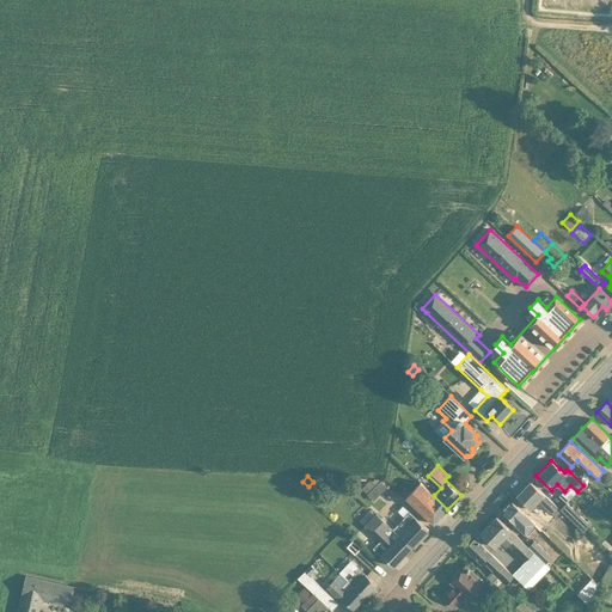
[(374,501),(387,488),(381,481),(367,495),(374,501)]
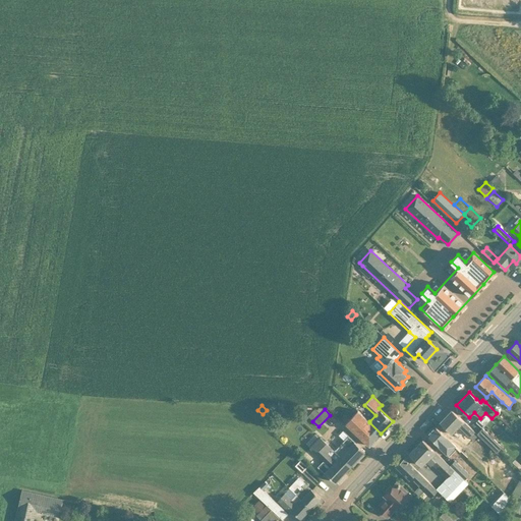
[(484,441),(476,433),(452,409),(440,422),(452,433),(459,426),(473,440),(480,446),(484,441)]
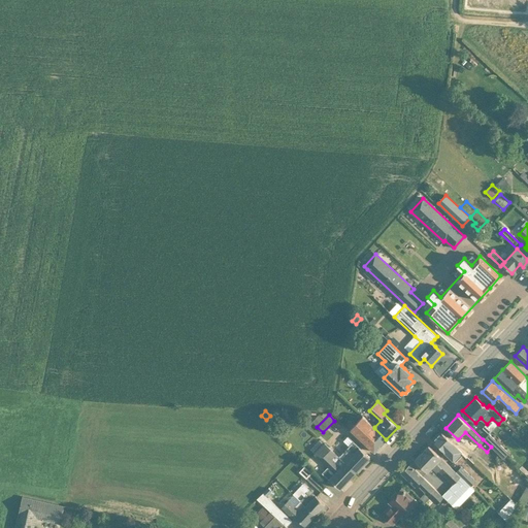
[(386,439),(374,428),(374,427),(363,416),(355,424),(351,420),(345,425),(367,444),(374,452),(386,439)]
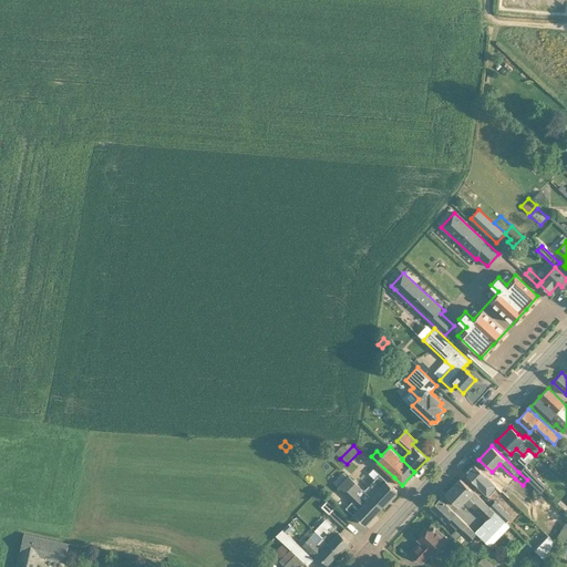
[(488,496),(497,487),(492,482),(474,464),(465,473),(488,496)]
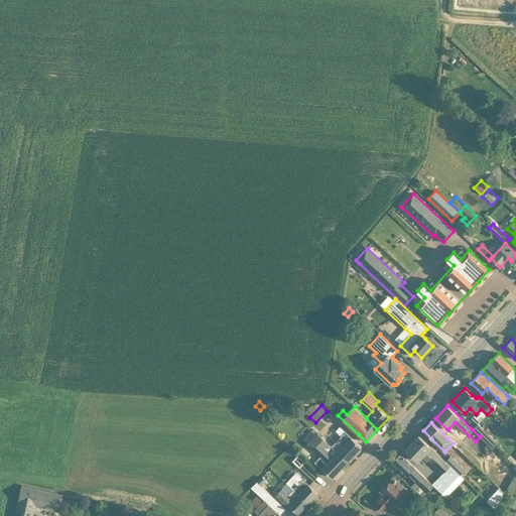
[(472,429),(480,436),(492,448),(497,442),(478,423),(472,429)]
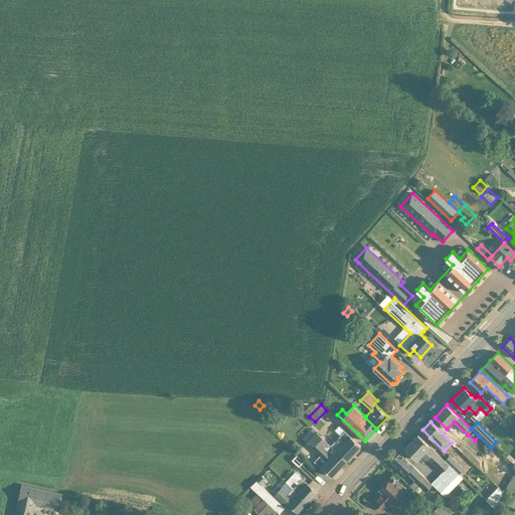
[(347,461),(360,446),(345,431),(331,446),(347,461)]
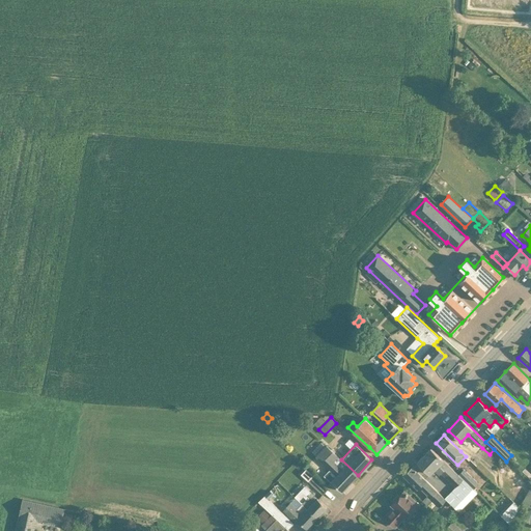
[(342,492),(358,475),(341,459),(327,446),(316,456),(330,470),(324,476),(331,482),(331,481),(342,492)]
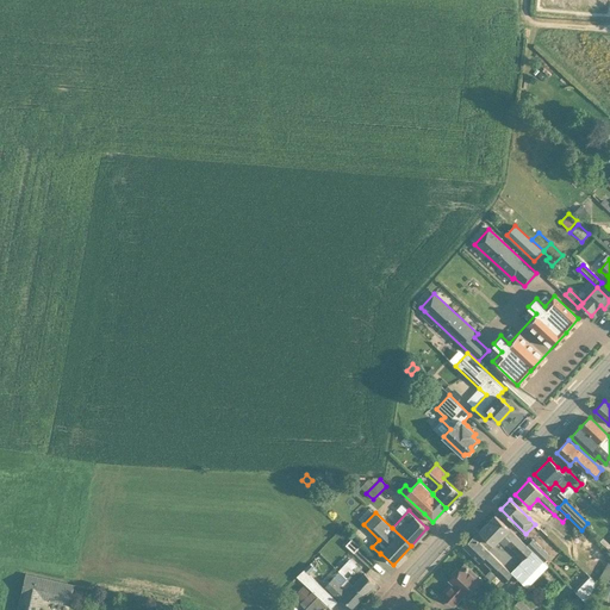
[(535,524),(539,528),(545,522),(535,512),(529,518),(535,524)]
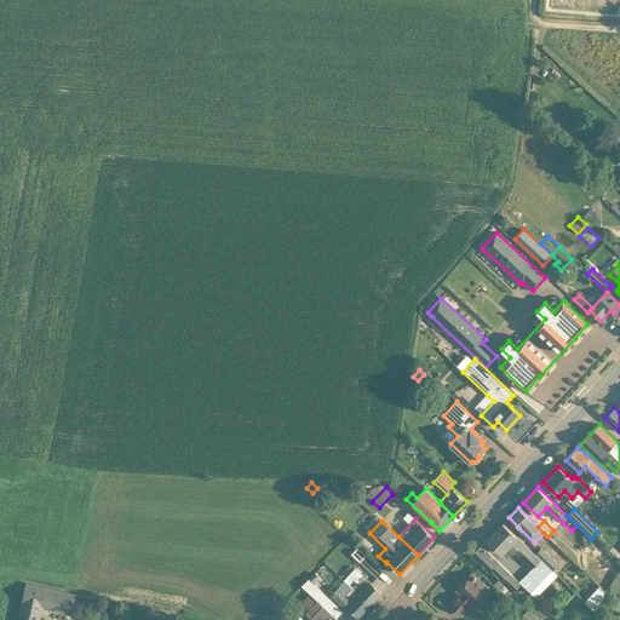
[(532,568),(541,560),(534,554),(504,523),(487,540),(501,554),(506,549),(512,554),(515,552),(532,568)]
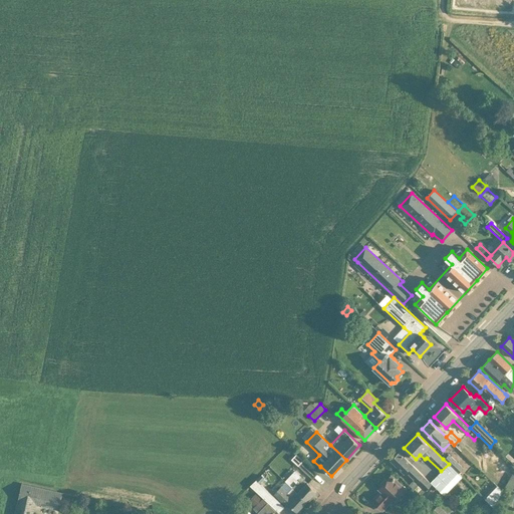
[(432,484),(412,464),(400,452),(391,461),(404,473),(407,471),(415,479),(410,484),(421,495),(432,484)]
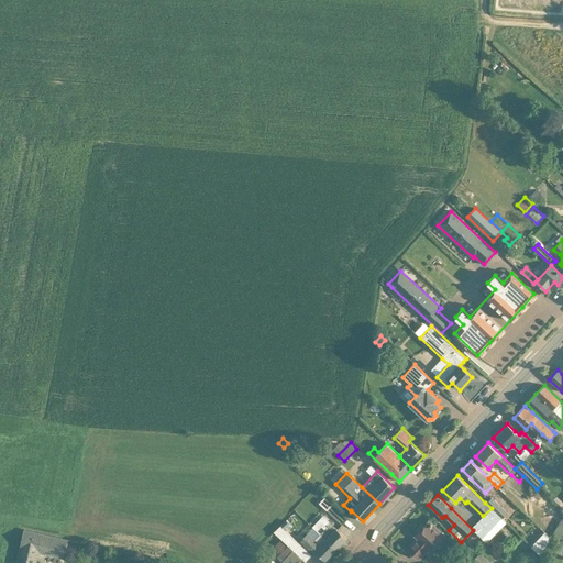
[(492,497),(485,503),(492,508),(501,518),(507,512),(492,497)]
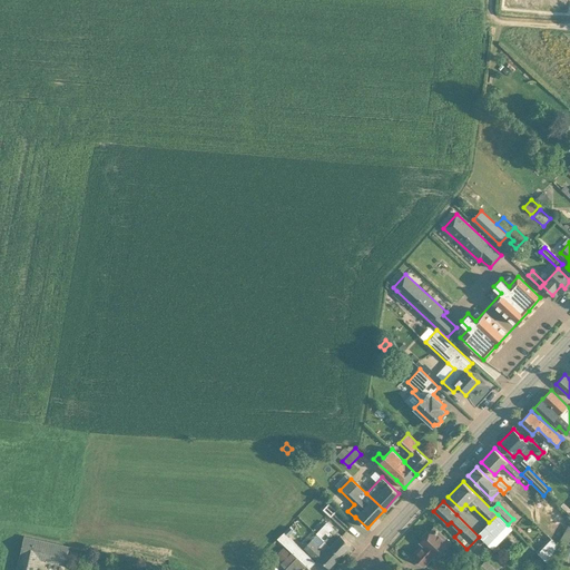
[(556,508),(539,526),(551,537),(568,520),(556,508)]
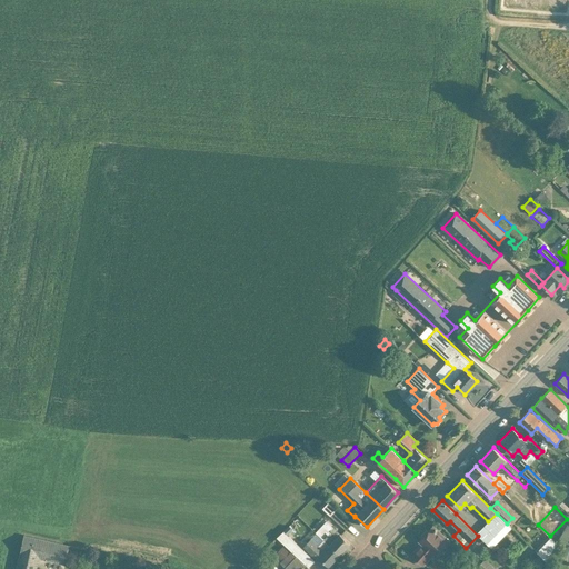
[(351,523),(337,509),(330,516),(346,530),(351,523)]
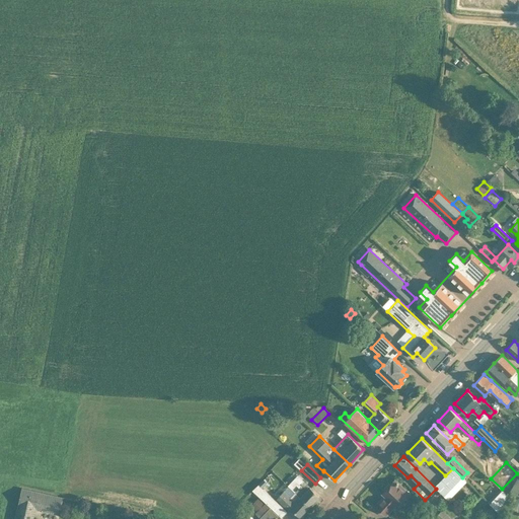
[(397,507),(404,500),(410,494),(395,479),(382,494),(385,496),(376,505),(386,515),(395,506),(397,507)]
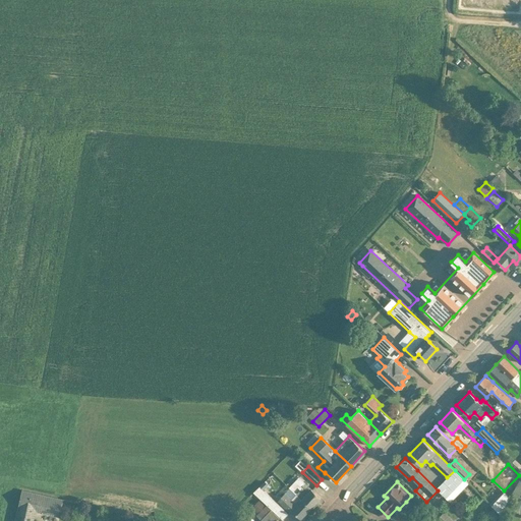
[(300,489),(296,495),(310,508),(321,498),(305,482),(299,488),(300,489)]
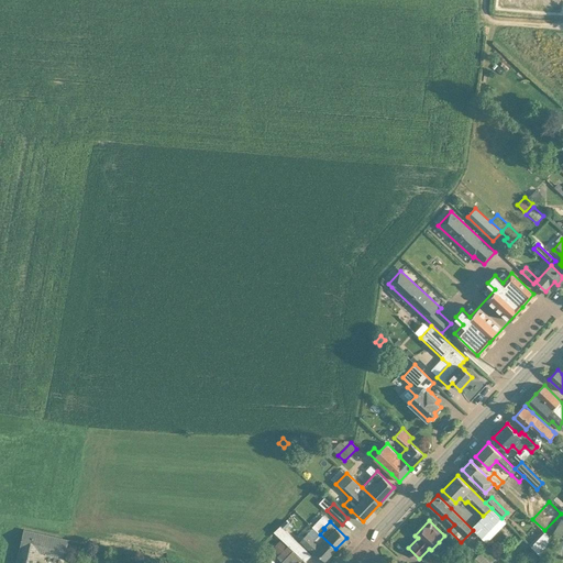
[(306,562),(310,556),(279,527),(275,532),(306,562)]
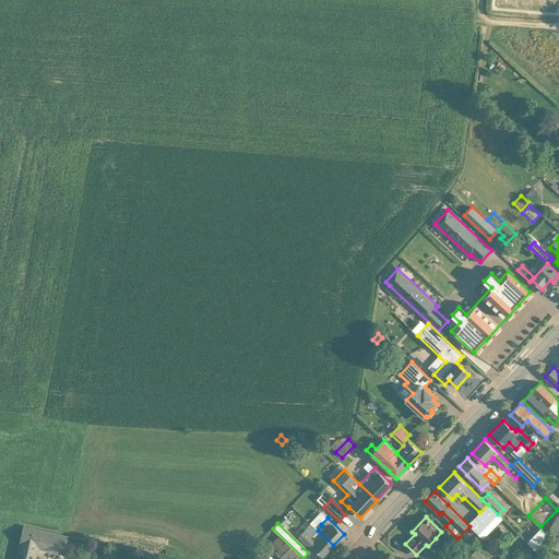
[(63,555),(68,537),(68,535),(24,525),(15,558),(35,558),(38,547),(46,549),(45,550),(63,555)]
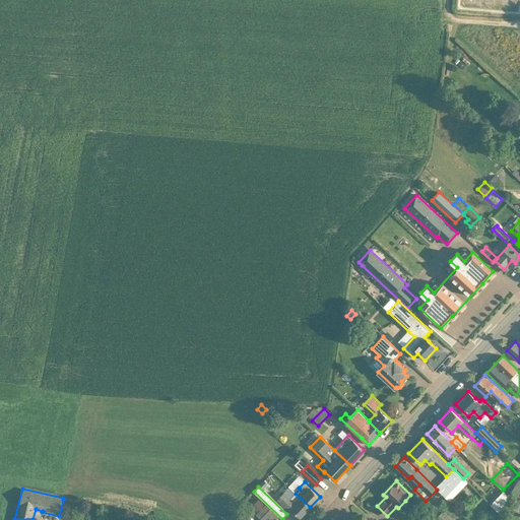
[(489,503),(500,514),(508,496),(502,490),(489,503)]
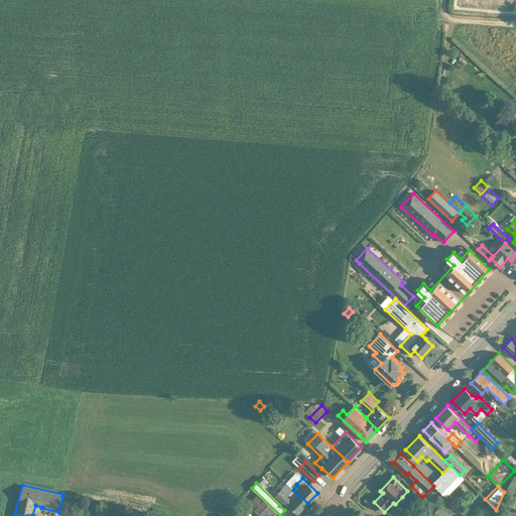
[(275,496),(280,500),(287,507),(289,505),(298,514),(307,503),(293,490),(288,495),(282,489),(275,496)]
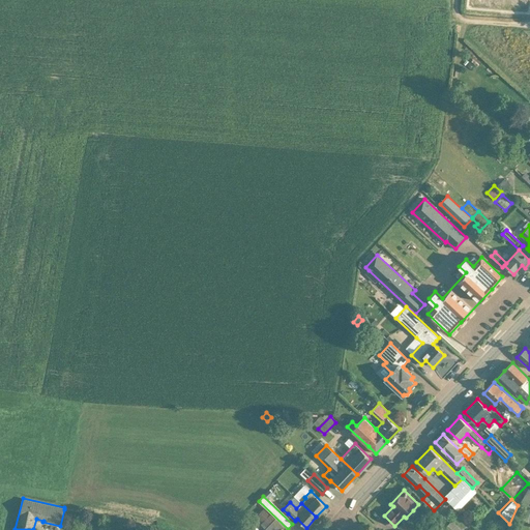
[(285,529),(283,528),(284,526),(271,513),(270,514),(264,508),(256,516),(262,522),(260,524),(266,529),(268,529),(269,529),(268,529),(285,529)]
